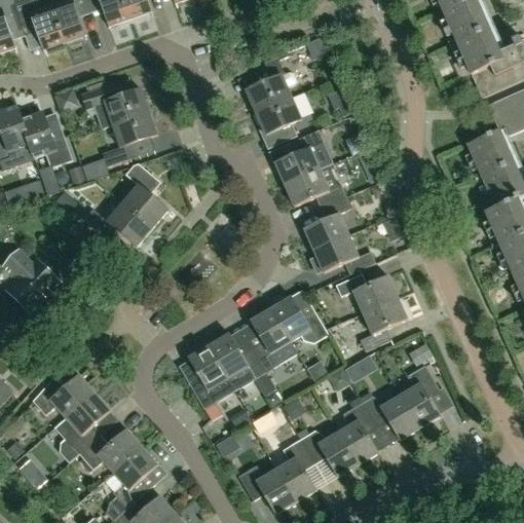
[(24,35),(10,0),(0,0),(0,50),(14,46),(11,39),(24,35)]
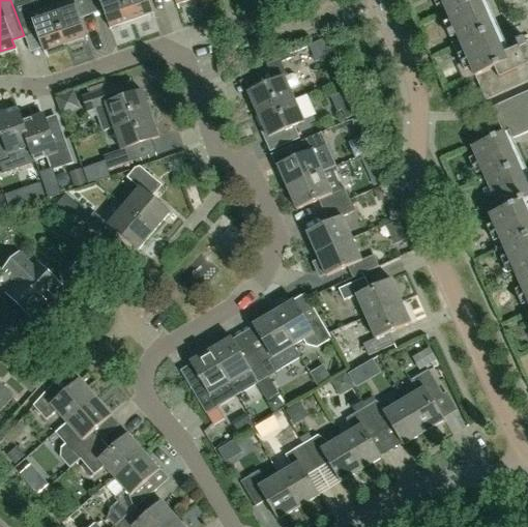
[(63,40),(49,0),(10,0),(24,35),(35,31),(41,49),(63,40)]
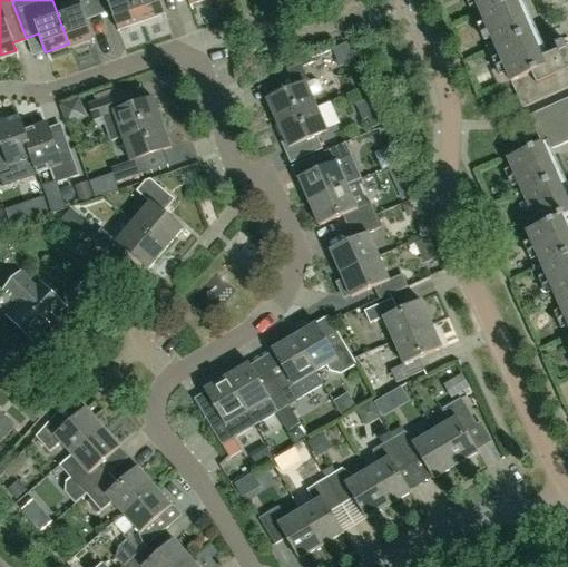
[(97,12),(92,0),(52,0),(68,44),(90,36),(84,17),(97,12)]
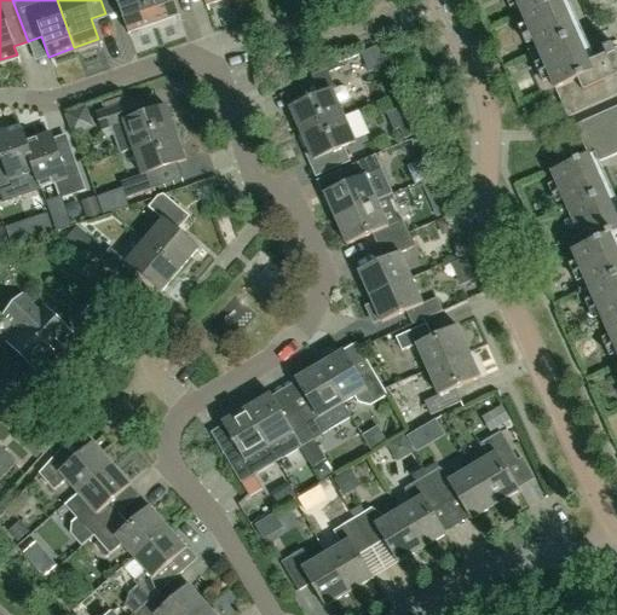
[(151,21),(144,0),(101,0),(105,13),(119,9),(126,29),(151,21)]
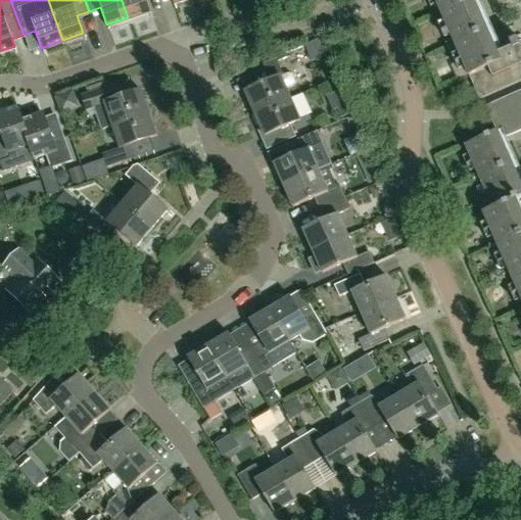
[(122,0),(128,17),(149,10),(145,0),(122,0)]
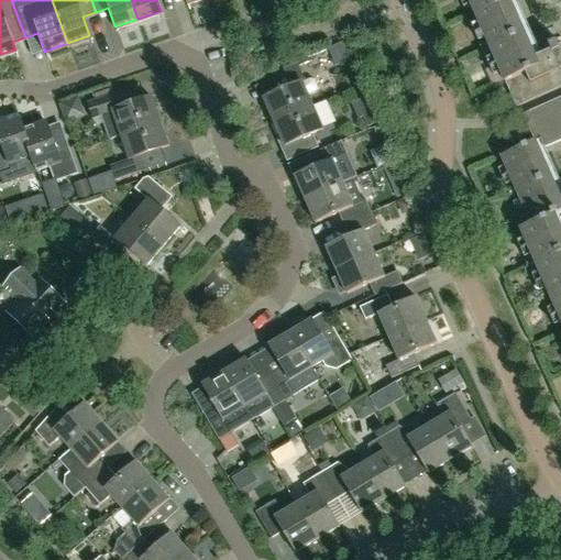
[(468,0),(514,105),(560,84),(560,44),(558,46),(556,40),(547,44),(550,50),(540,55),(515,0),(468,0)]
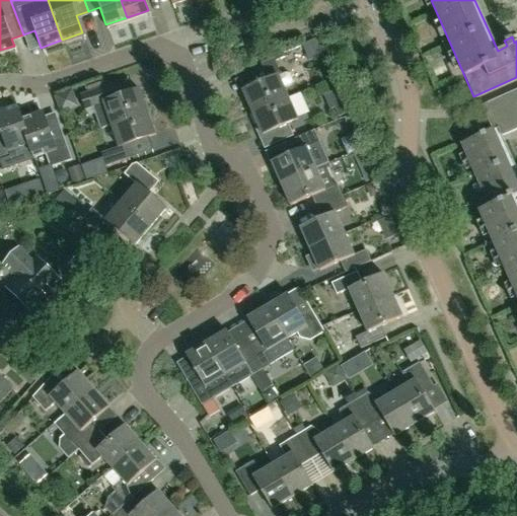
[(251,111),(286,94),(282,84),(290,81),(291,78),(287,70),(284,69),(280,71),(275,58),(284,55),(282,49),(259,60),(262,65),(245,72),(250,84),(241,88),(251,111)]
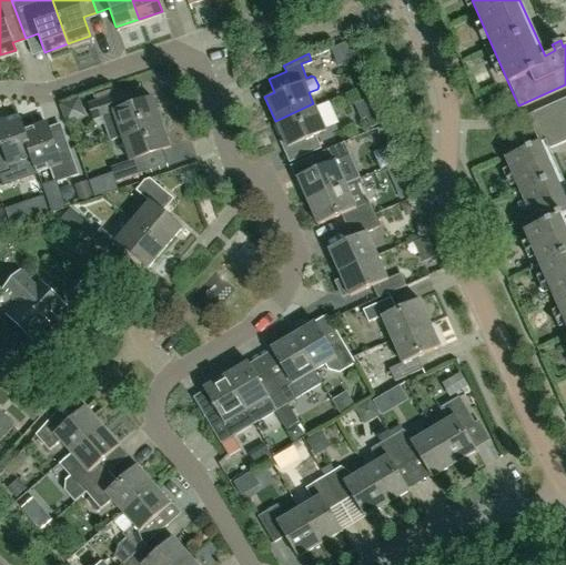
[(121,90),(87,101),(92,117),(99,113),(108,138),(120,133),(159,120),(151,96),(127,104),(121,90)]
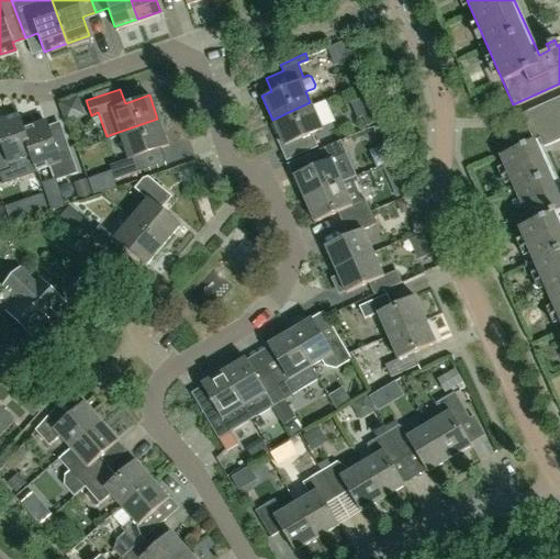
[(559,185),(542,145),(559,136),(559,94),(519,112),(532,137),(497,153),(528,221),(517,225),(559,322),(559,185)]
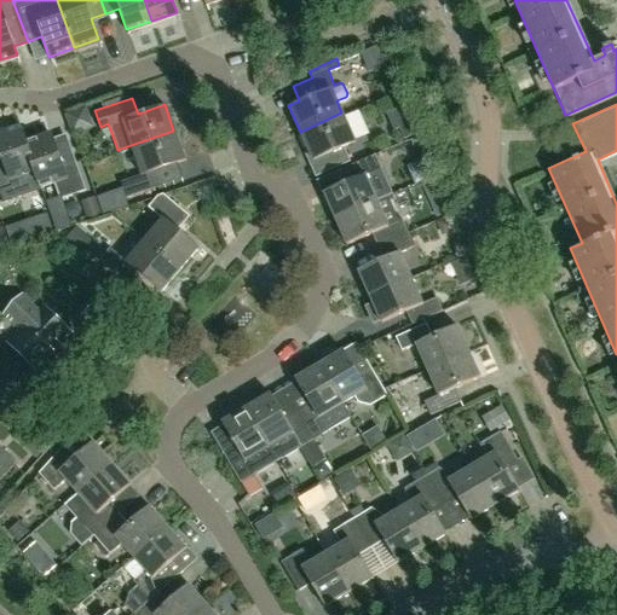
[(57,134),(68,131),(62,111),(51,115),(57,134)]
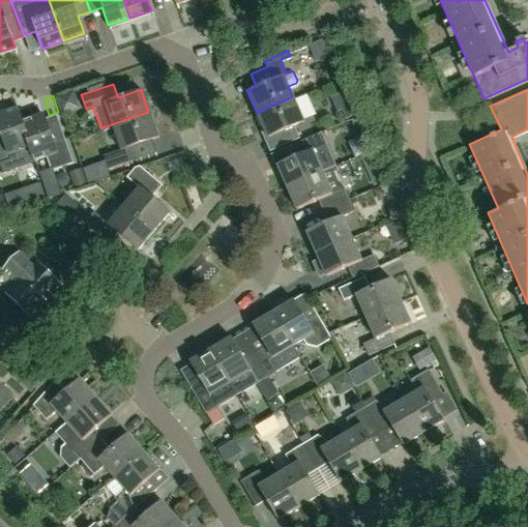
[(292,96),(257,113),(266,135),(275,130),(282,144),(298,136),(293,123),(302,119),(292,96)]
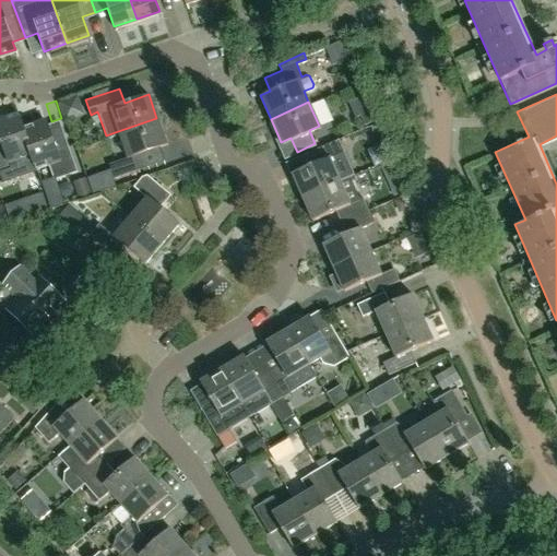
[(30,153),(21,126),(16,111),(0,116),(0,140),(3,149),(0,150),(0,179),(23,172),(18,156),(30,153)]
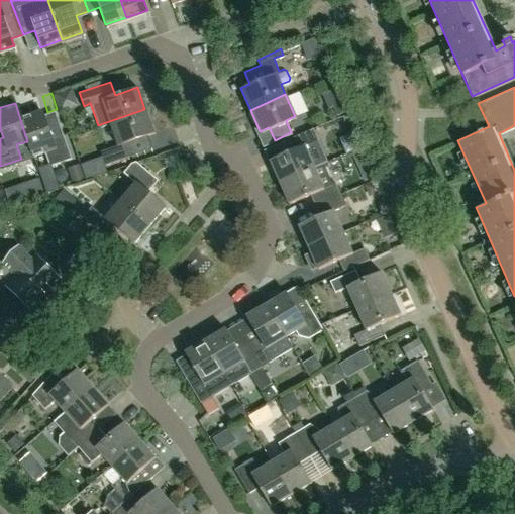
[(19,116),(27,141),(31,155),(43,150),(48,164),(70,157),(62,132),(49,136),(40,109),(19,116)]
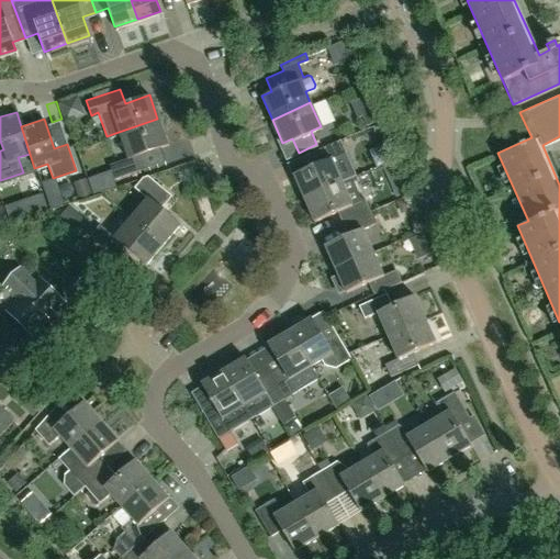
[(157,119),(119,132),(127,156),(108,163),(112,178),(138,168),(134,154),(166,143),(157,119)]
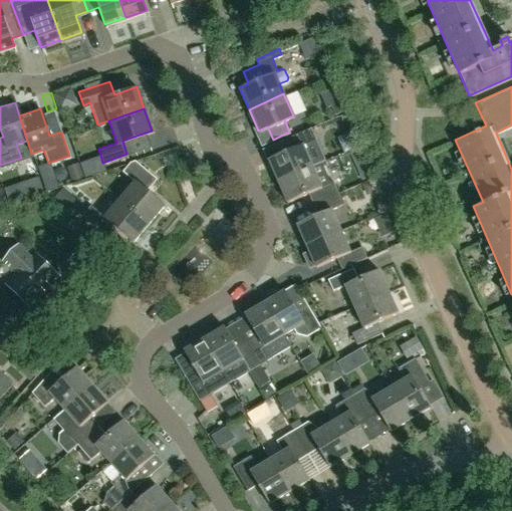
[(277,180),(311,165),(301,143),(314,138),(309,126),(283,138),(288,149),(267,158),(277,180)]
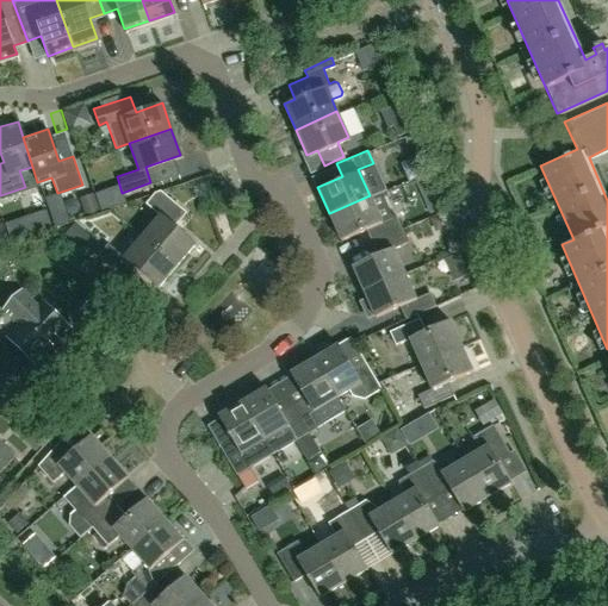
[(413,177),(421,194),(433,189),(425,172),(413,177)]
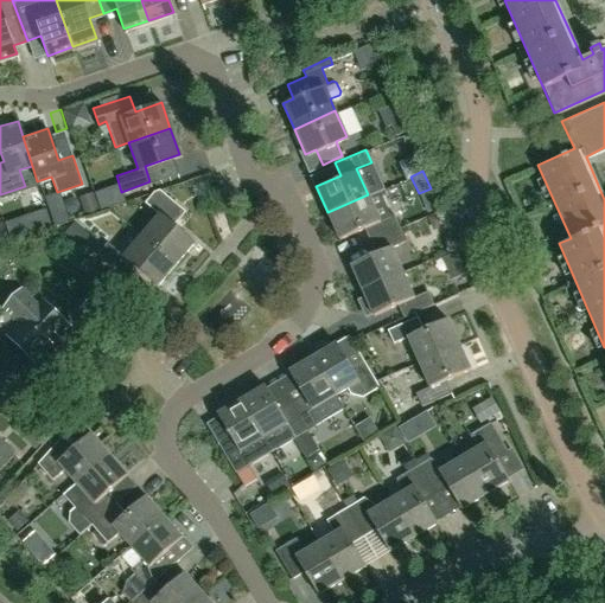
[(140,233),(174,263),(192,242),(164,218),(177,203),(158,187),(152,190),(144,200),(158,213),(140,233)]
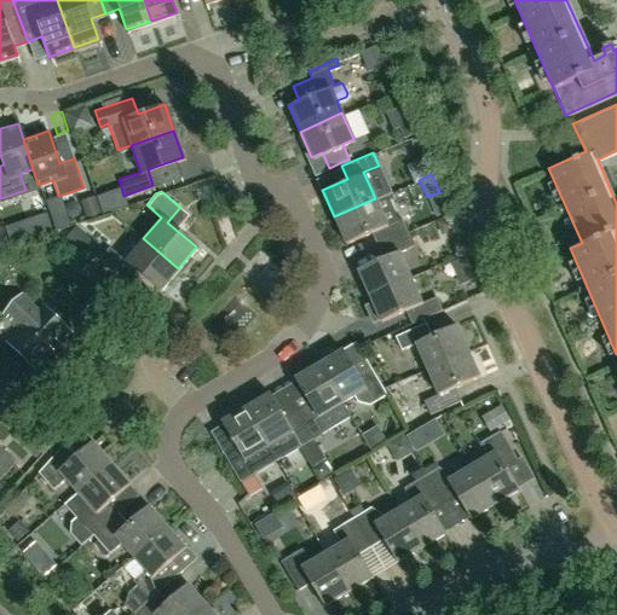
[(375,244),(407,230),(401,216),(397,219),(386,193),(375,198),(334,216),(345,242),(370,231),(375,244)]
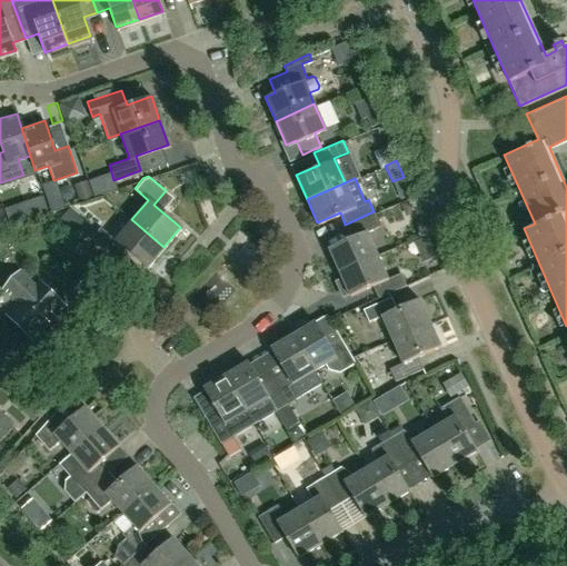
[(8,224),(22,218),(17,202),(2,207),(8,224)]
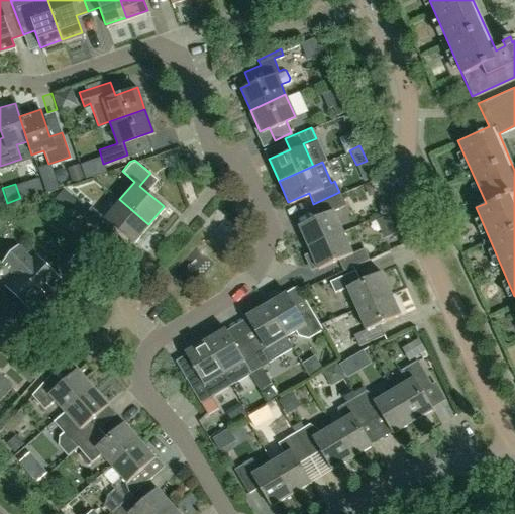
[(52,201),(62,210),(71,199),(61,190),(52,201)]
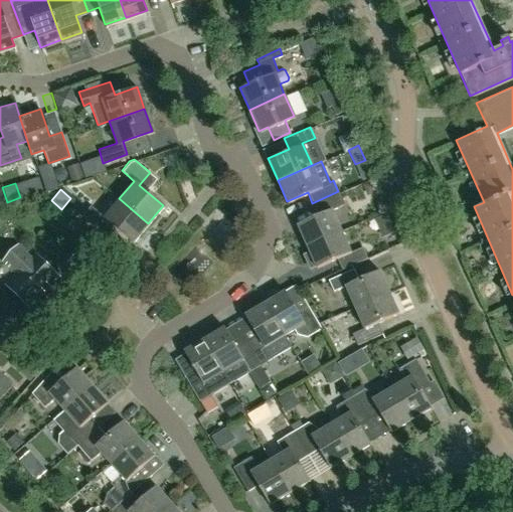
[(306,244),(340,229),(331,208),(343,202),(338,191),(312,203),(317,214),(297,223),(306,244)]
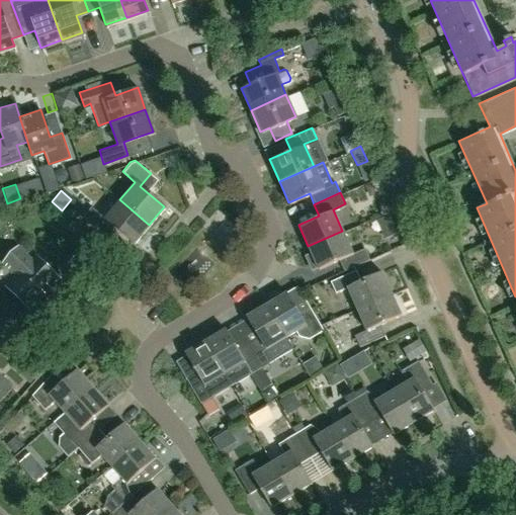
[(134,243),(149,225),(119,199),(104,218),(90,204),(81,216),(100,233),(109,223),(134,243)]
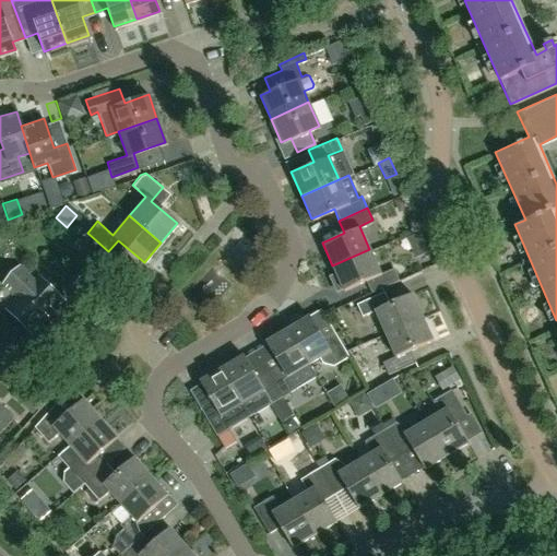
[(369,249),(332,265),(343,288),(365,279),(370,291),(398,279),(392,267),(379,272),(369,249)]
